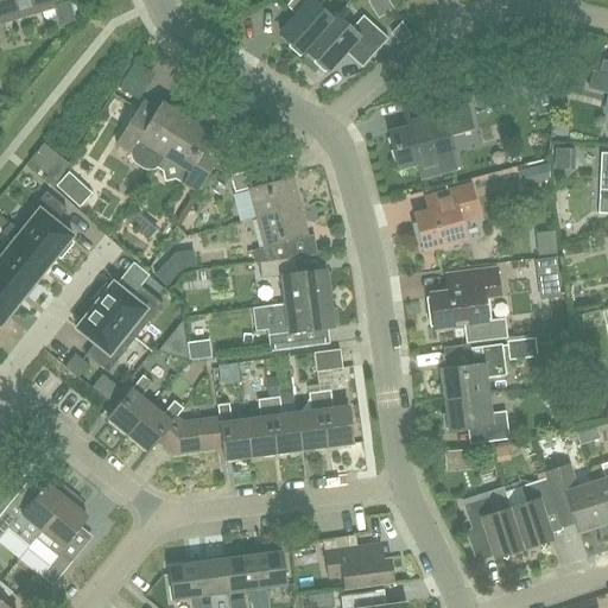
[(0,0),(0,21),(52,7),(50,0),(0,0)]
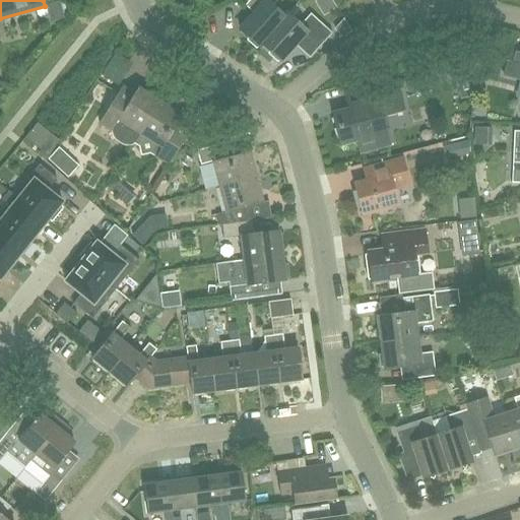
[(262,43),(284,16),(272,5),(277,0),(251,0),(260,7),(241,28),(259,46),(262,43)]
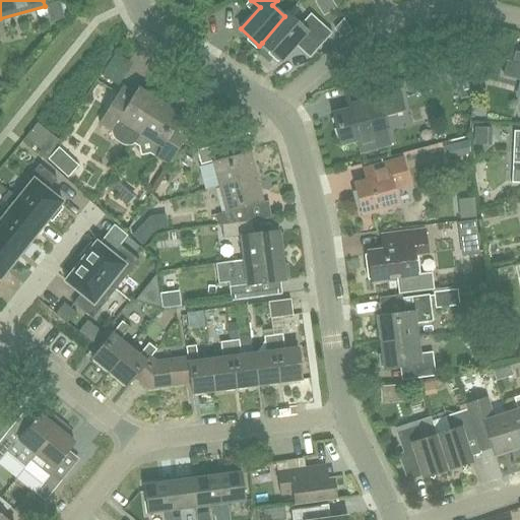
[(300,25),(287,13),(284,16),(262,43),(280,60),(300,39),(315,52),(332,33),(311,13),(300,25)]
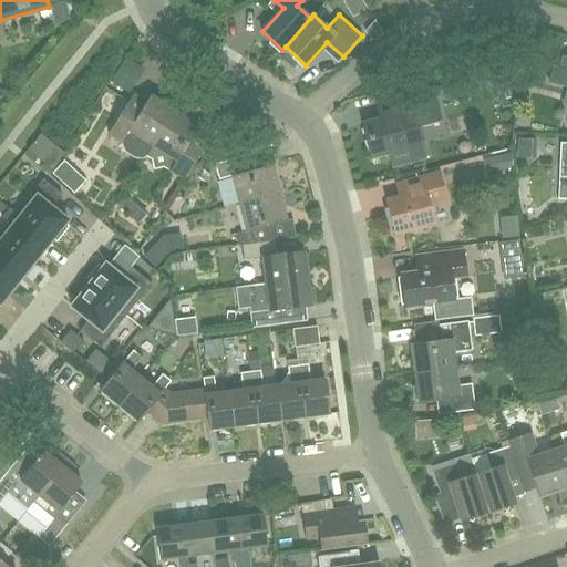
[(566,55),(558,53),(550,81),(566,85),(566,55)]
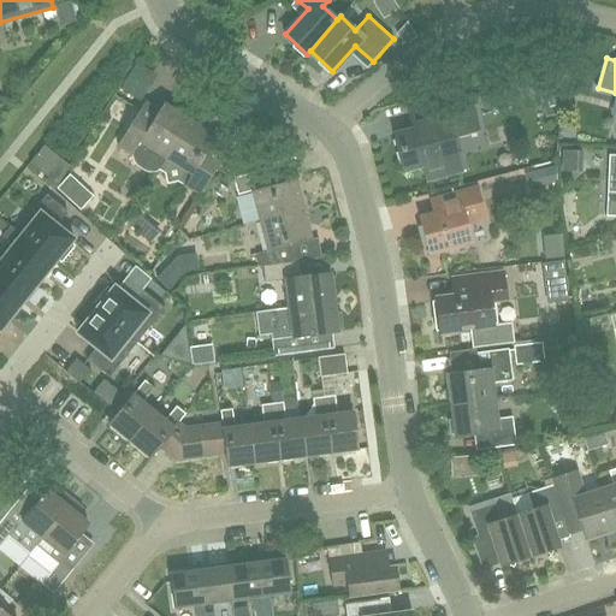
[(513,104),(507,83),(480,90),(481,96),(473,99),(477,112),(485,110),(485,111),(513,104)]
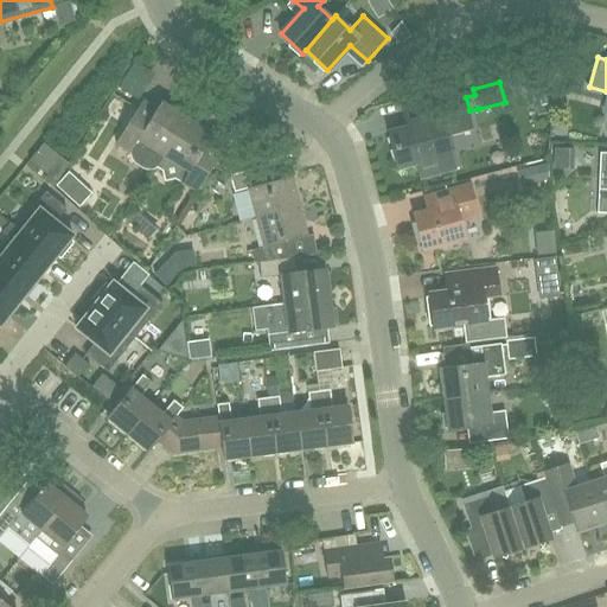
[(404,110),(409,127),(390,133),(398,167),(419,161),(422,176),(453,167),(443,135),(471,128),(461,96),(404,110)]
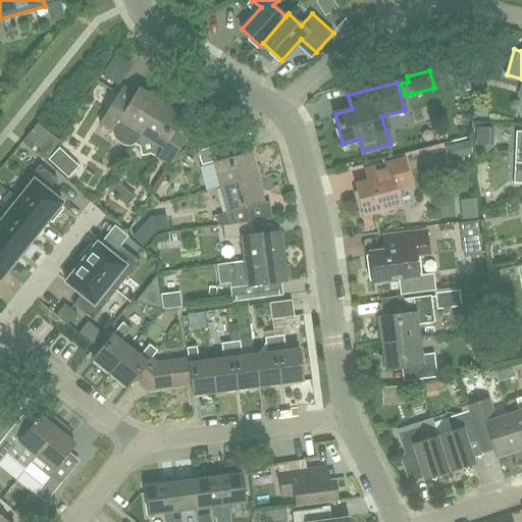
[(118,94),(100,122),(105,125),(113,131),(114,134),(115,137),(118,140),(120,142),(124,144),(127,145),(131,145),(134,145),(161,103),(139,89),(135,95),(122,87),(118,94)]
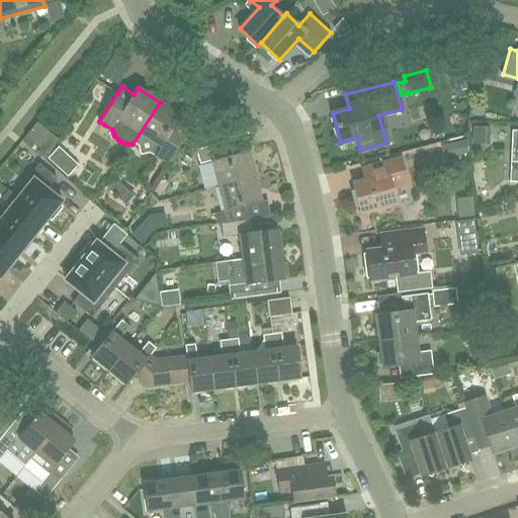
[(227,124),(220,100),(207,104),(216,128),(227,124)]
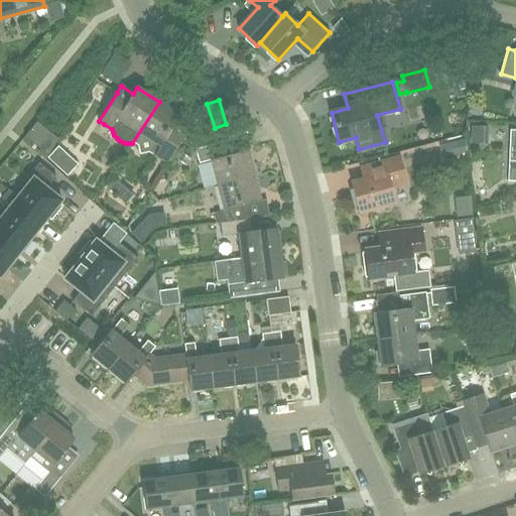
[(159,102),(132,143),(133,143),(138,146),(139,155),(148,153),(154,157),(166,165),(184,136),(189,129),(178,122),(181,116),(159,102)]
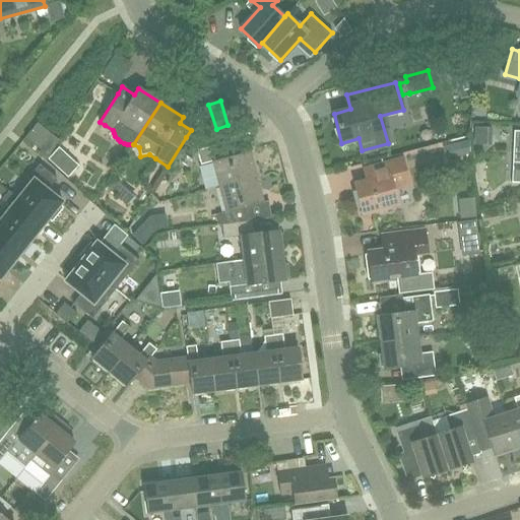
[(58,140),(37,123),(24,138),(40,151),(37,155),(44,160),(58,140)]
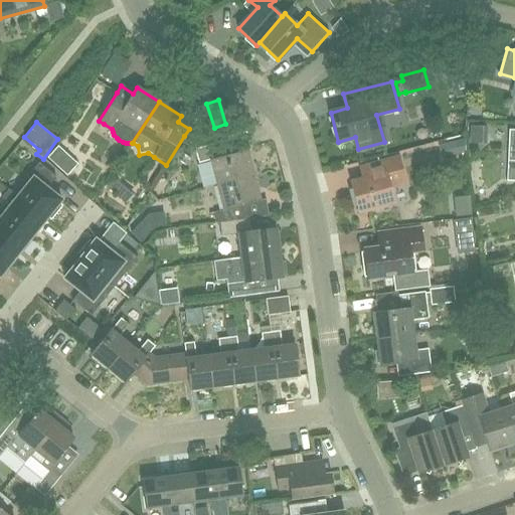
[(488,128),(471,127),(470,144),(488,145),(488,128)]
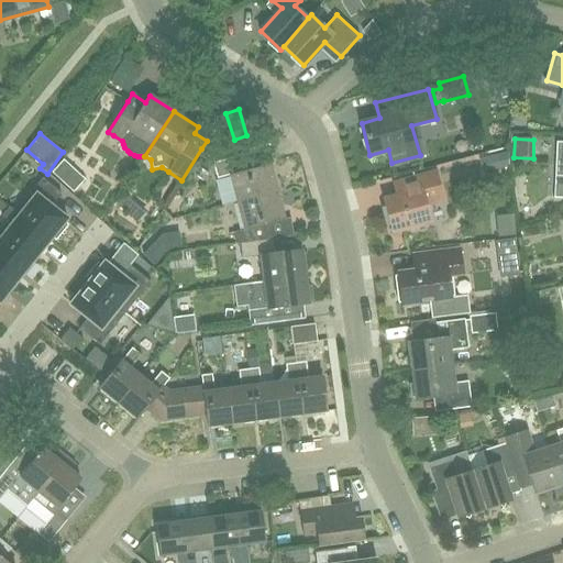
[(236,202),(277,191),(269,163),(254,167),(251,153),(213,163),(218,178),(229,175),(236,202)]
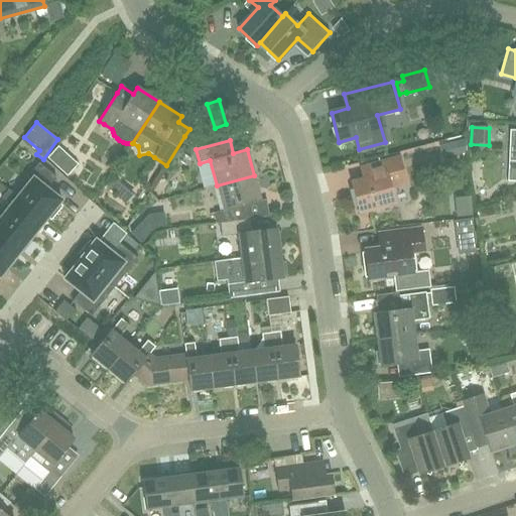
[(406,184),(398,157),(361,167),(364,179),(352,182),(361,214),(394,205),(390,188),(406,184)]
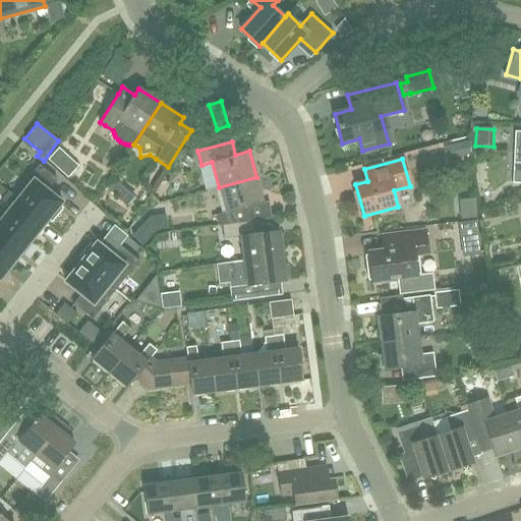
[(48,219),(51,222),(62,209),(59,206),(61,203),(47,190),(56,179),(39,165),(13,195),(13,196),(46,222),(48,219)]
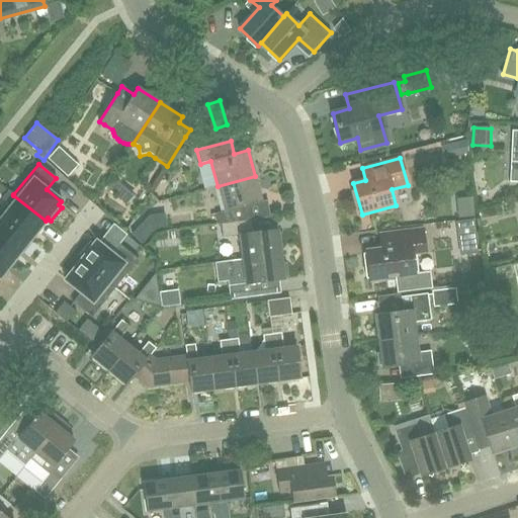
[(261,200),(255,176),(218,186),(225,209),(214,212),(218,223),(221,222),(248,219),(251,219),(248,203),(261,200)]
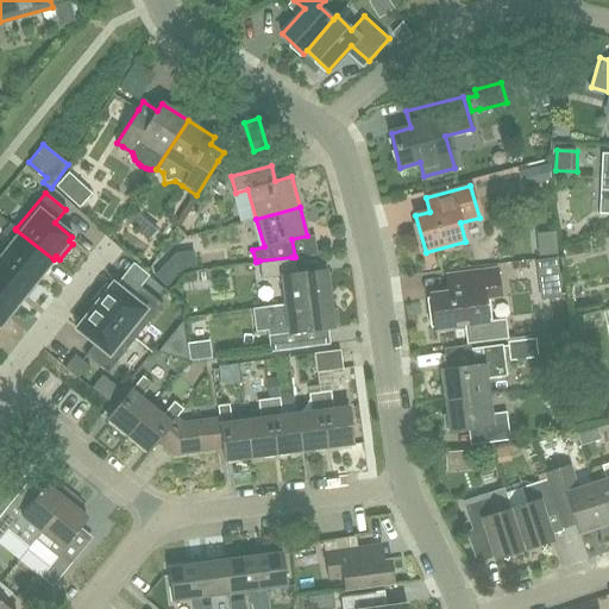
[(155,242),(163,231),(136,209),(127,220),(155,242)]
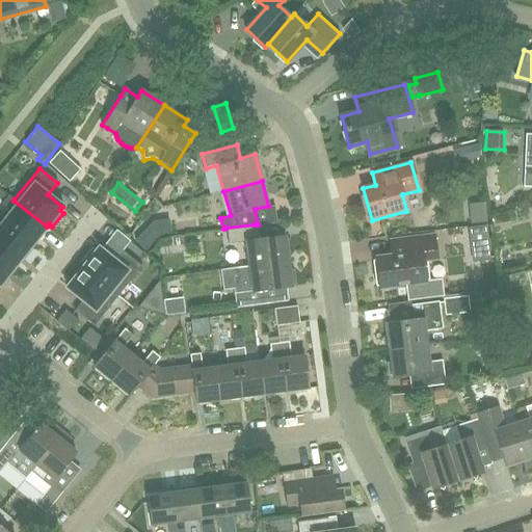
[(14,201),(14,200),(8,195),(1,205),(10,212),(2,222),(31,246),(47,227),(14,201)]
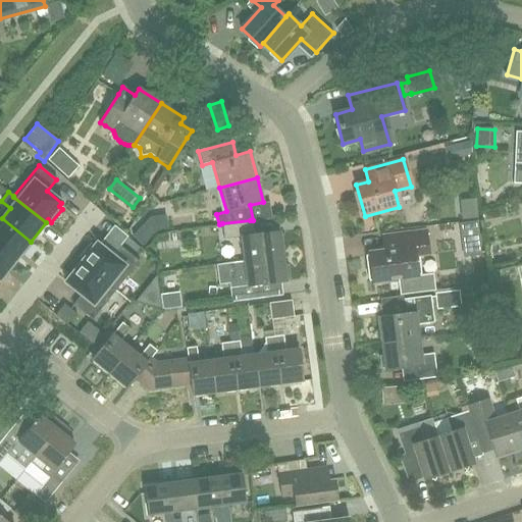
[(2,218),(0,220),(0,248),(15,261),(31,242),(2,218)]
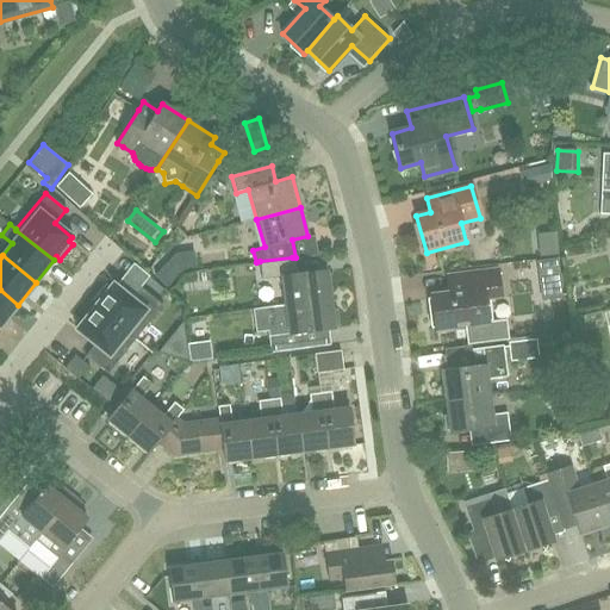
[(292,257),(260,261),(261,278),(281,275),(285,306),(330,300),(327,269),(294,273),(292,257)]
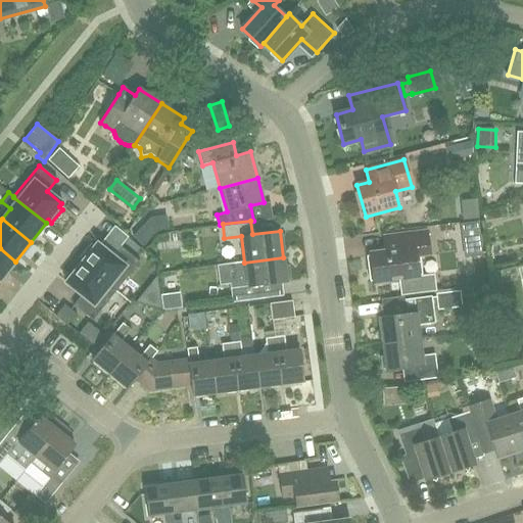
[(483,239),(483,224),(467,224),(467,239),(483,239)]
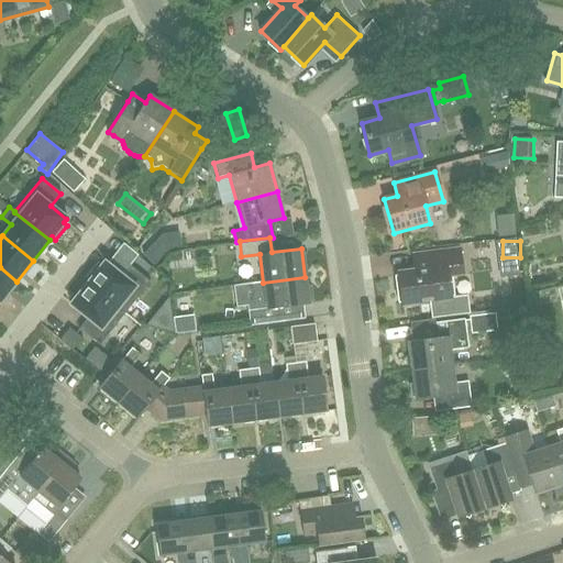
[(501,256),(498,242),(485,245),(487,260),(501,256)]
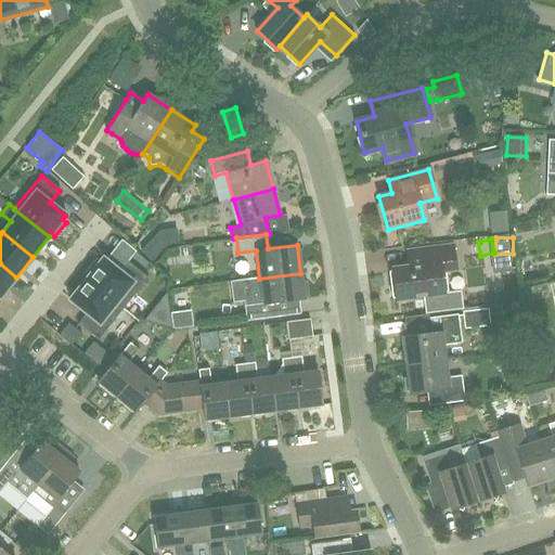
[(397,298),(425,295),(427,312),(461,308),(459,291),(443,293),(440,271),(455,269),(452,244),(408,249),(410,265),(392,267),(397,298)]
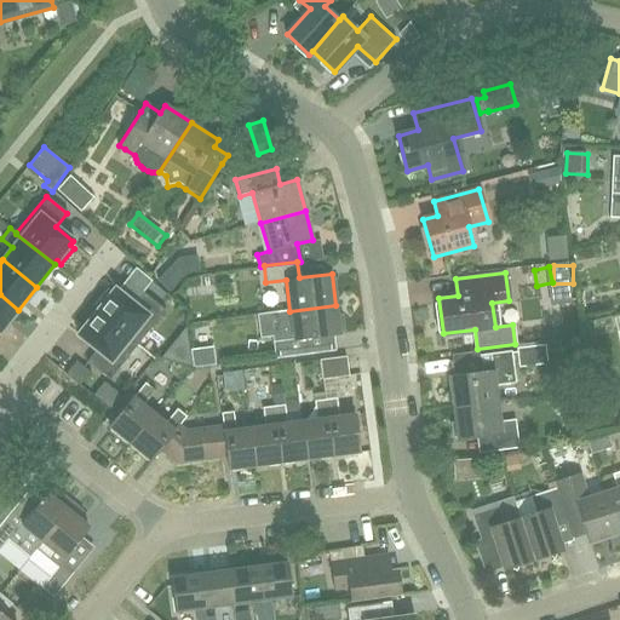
[(107,290),(95,305),(98,309),(96,313),(137,345),(165,310),(142,292),(133,304),(114,288),(110,293),(107,290)]
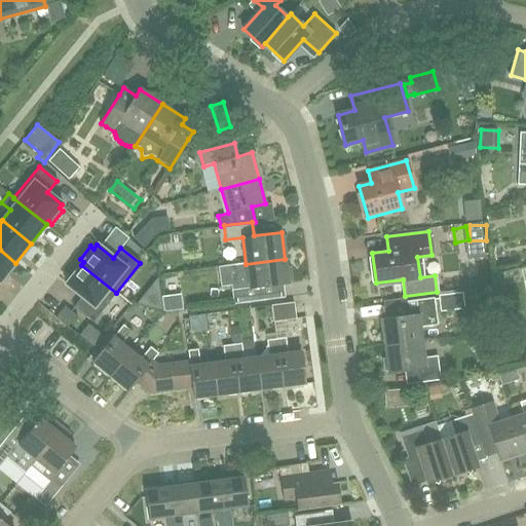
[(0,282),(15,263),(0,250),(0,282)]
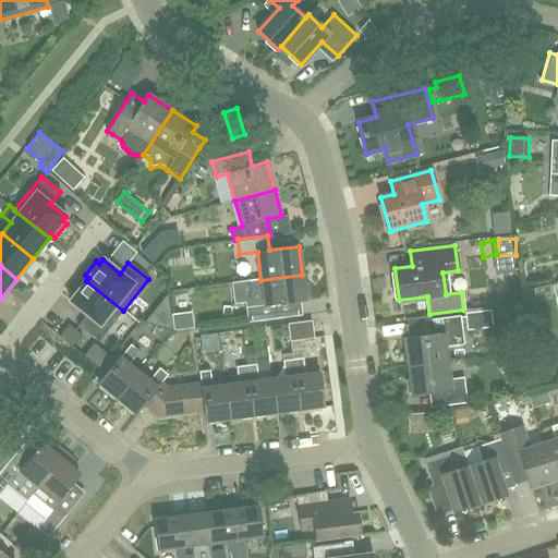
[(305,300),(304,299),(308,298),(307,282),(303,283),(302,275),(261,280),(250,281),(251,298),(245,299),(247,322),(277,318),(276,304),(305,300)]
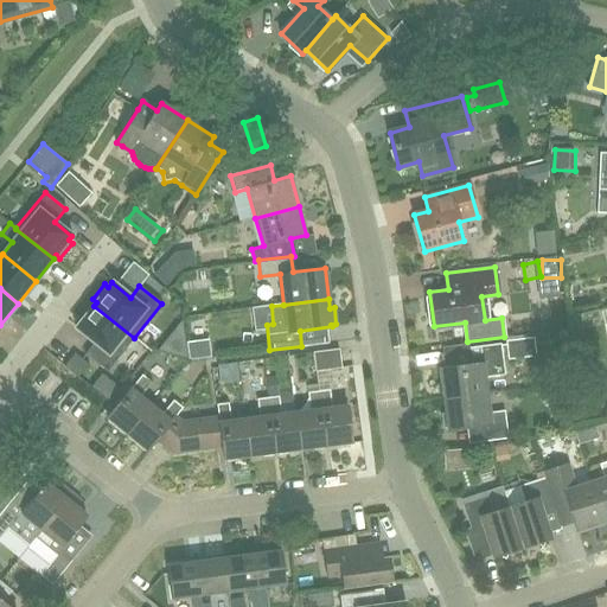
[(94,306),(75,328),(94,344),(84,355),(107,372),(134,338),(94,306)]
